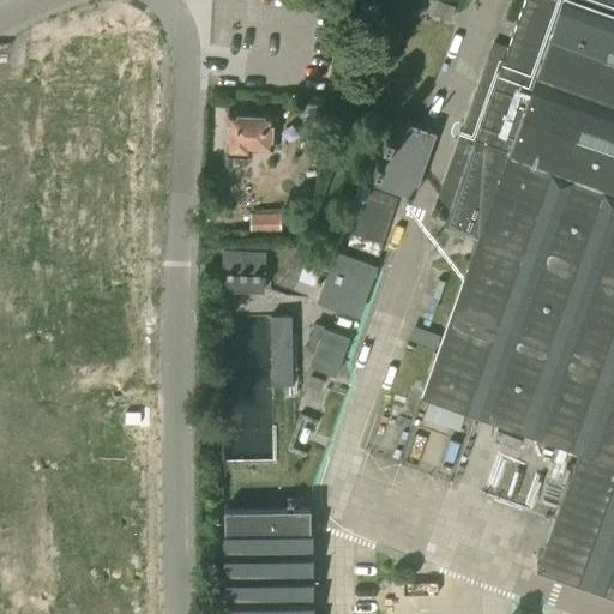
[(613,0),(522,0),(507,43),(493,38),(432,214),(480,230),(423,390),(579,446),(536,566),(613,594),(613,0)]
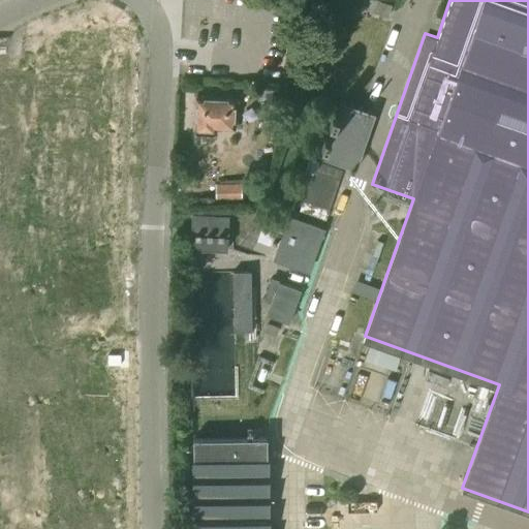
[(39,250),(87,250),(84,52),(36,53),(39,250)]
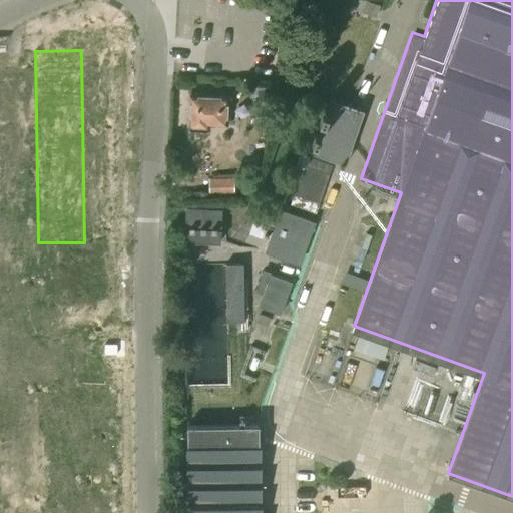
[(227,96),(191,94),(189,130),(208,131),(208,123),(226,124),(227,96)]
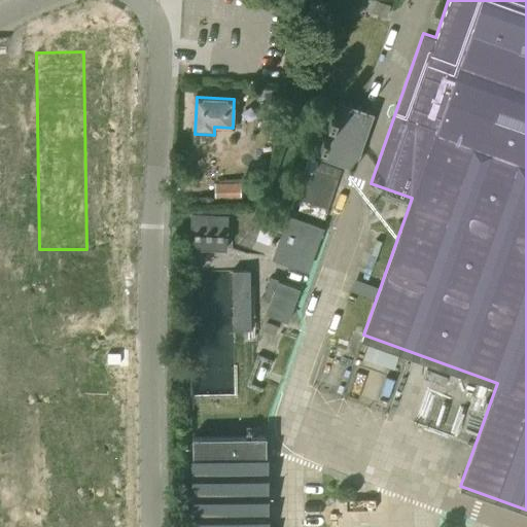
[(318,156),(354,169),(375,110),(339,98),(335,112),(329,111),(325,121),(330,123),(326,134),(322,133),(318,143),(322,144),(318,156)]
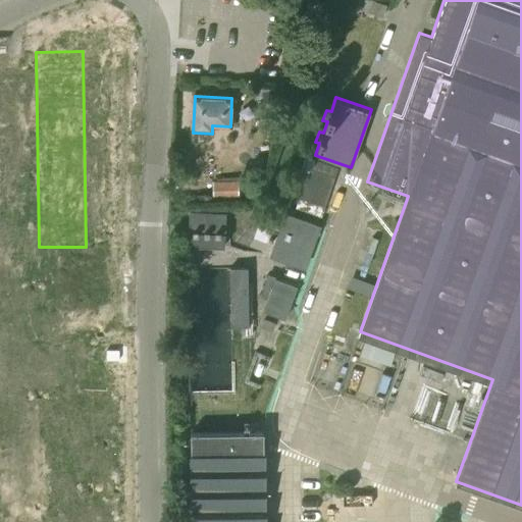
[(239,180),(212,180),(212,198),(240,197),(239,180)]
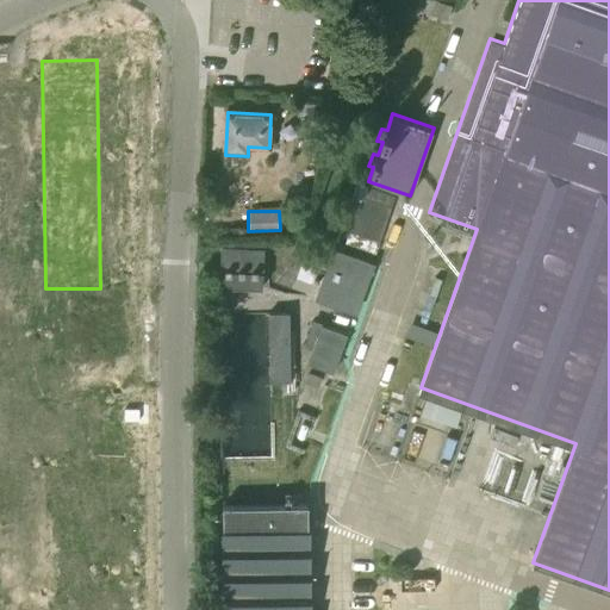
[(379,241),(350,231),(346,242),(375,253),(379,241)]
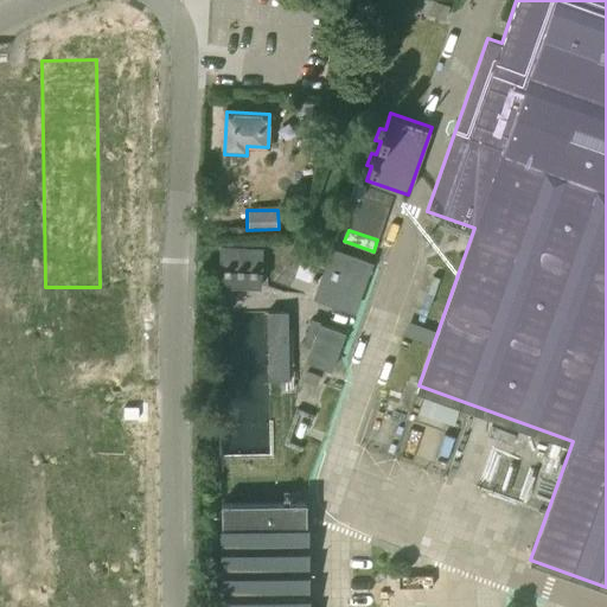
[(216,287),(217,287),(261,288),(262,246),(218,244),(216,287)]
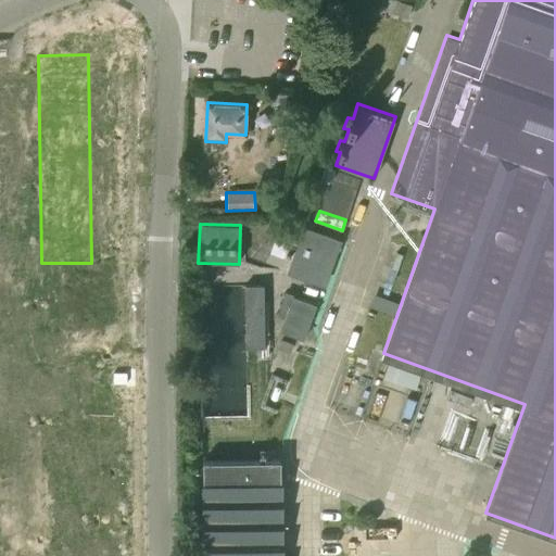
[(285,274),(324,288),(340,240),(301,226),(285,274)]
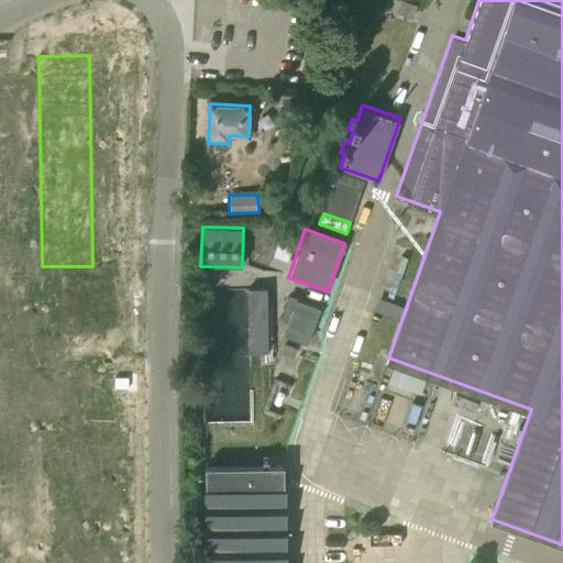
[(246,288),(247,353),(268,352),(267,287),(246,288)]
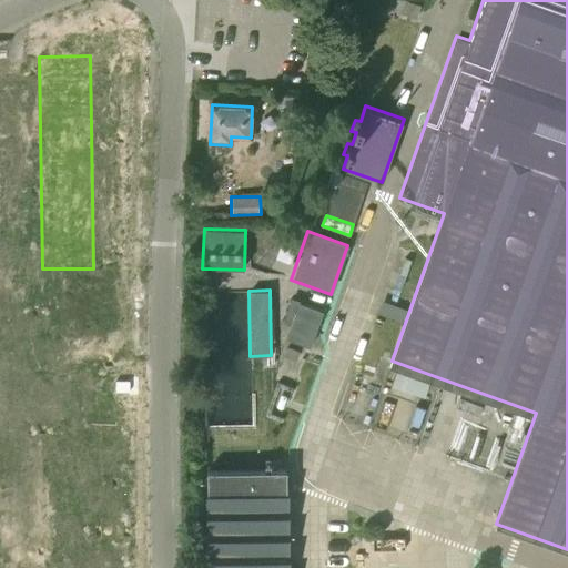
[(310,348),(323,310),(290,297),(281,323),(290,326),(285,341),(310,348)]
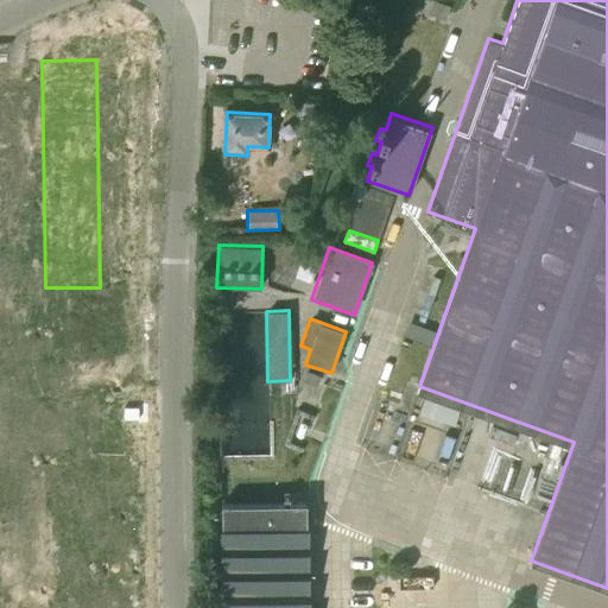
[(271,450),(270,418),(225,420),(226,453),(271,450)]
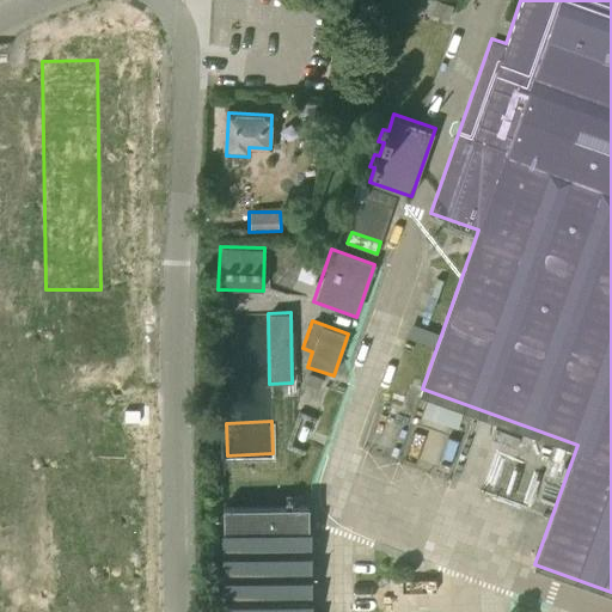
[(308,611),(308,519),(308,506),(222,507),(222,611),(308,611)]
